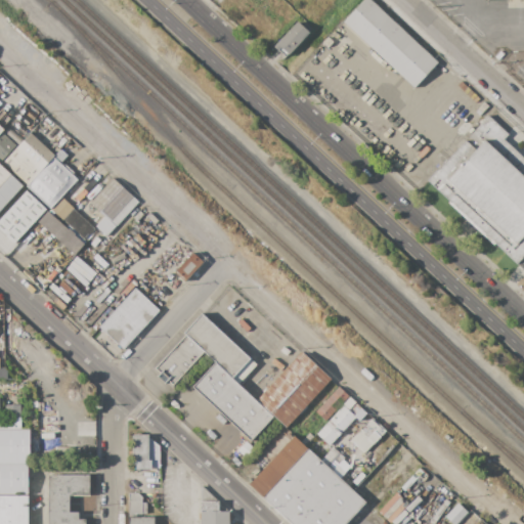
[(362,0),(370,0),(437,62),(412,88),(343,23),(362,0)]
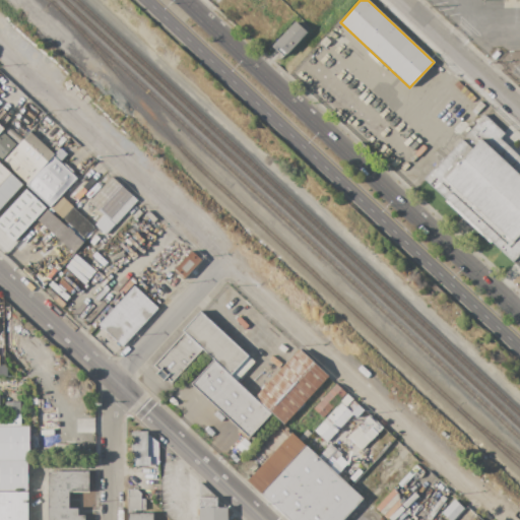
[(270,47),(295,21),(307,33),(283,57),(276,50),(275,52),(270,47)]
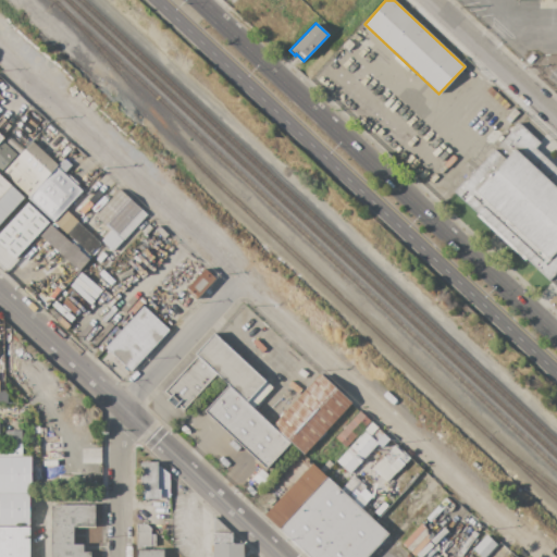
[(17,122),(21,118),(32,126),(28,132),(17,122)]
